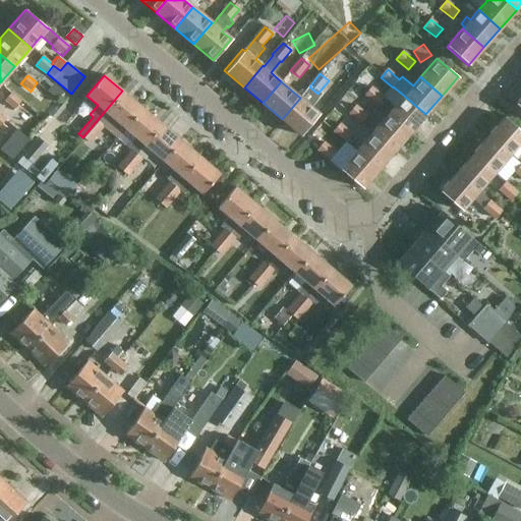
[(311,107),(321,96),(317,94),(309,87),(300,98),(282,119),(301,135),(320,114),(311,107)]
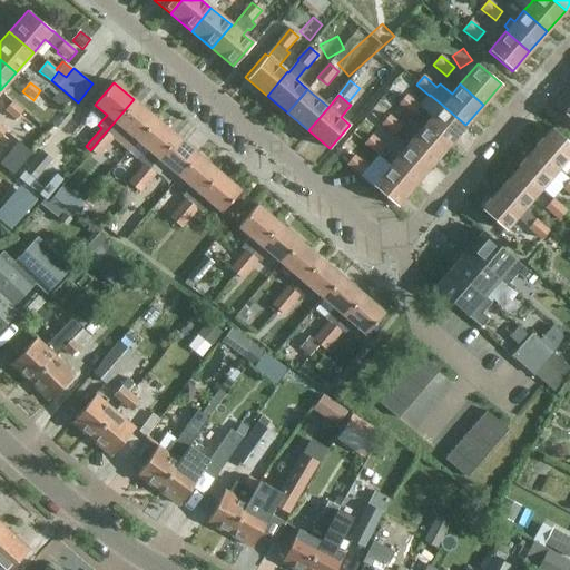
[(412,116),(413,115),(420,107),(406,96),(399,105),(412,116)]
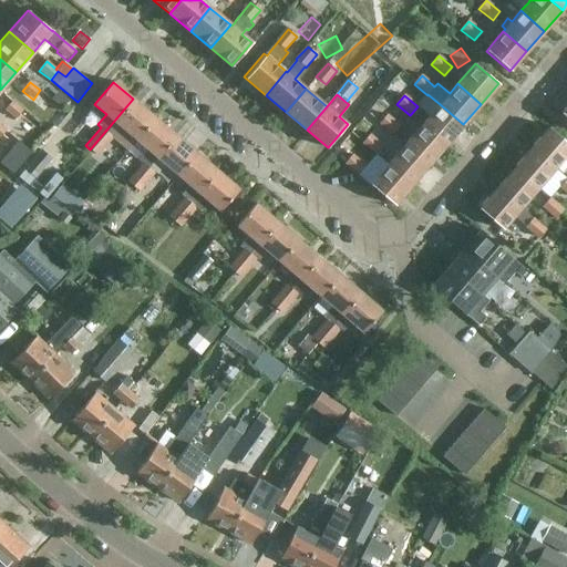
[(114,138),(126,148),(135,140),(154,116),(133,99),(90,150),(99,156),(114,138)]
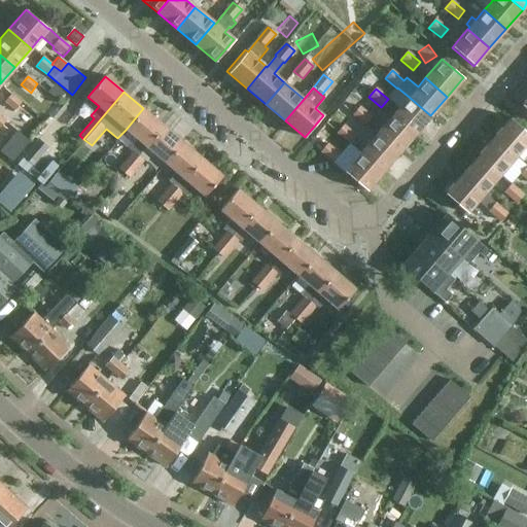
[(11,94),(5,103),(14,111),(22,102),(11,94)]
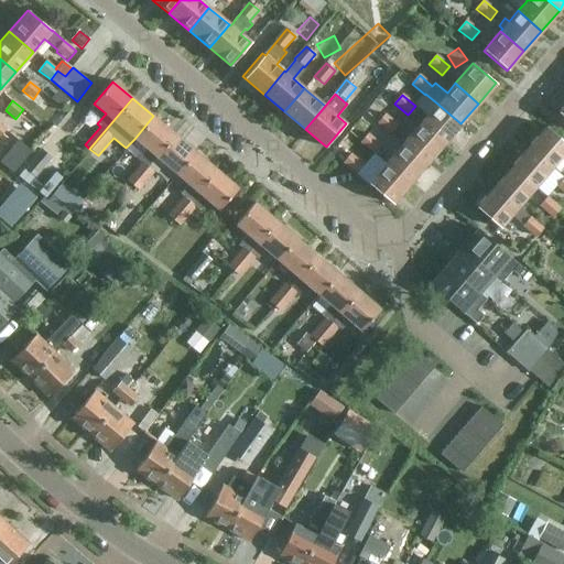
[(437,104),(426,116),(420,123),(443,143),(461,123),(437,104)]
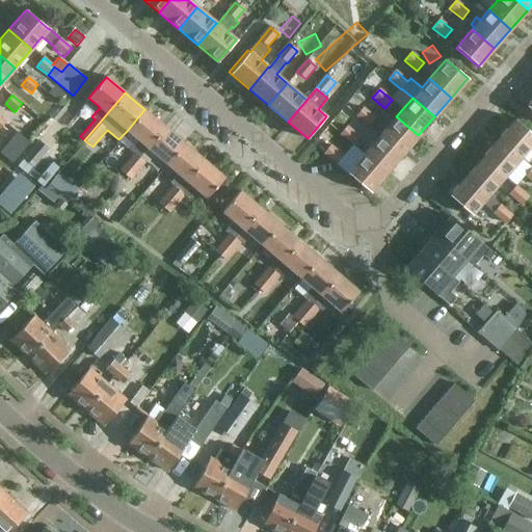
[(375,118),(363,108),(355,116),(369,127),(375,118)]
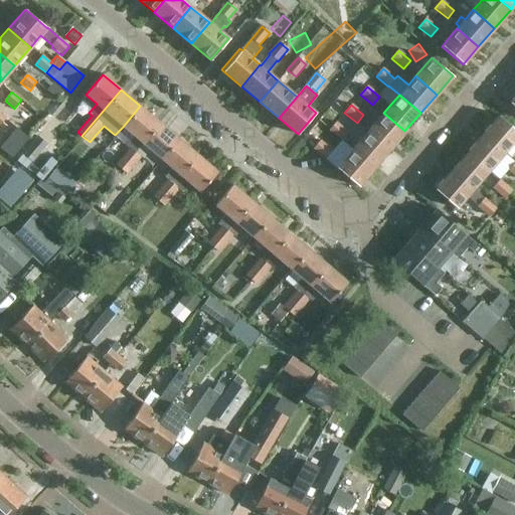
[(136,153),(143,144),(141,143),(159,122),(140,106),(123,127),(134,136),(127,145),(130,148),(116,165),(120,168),(134,151),(136,153)]
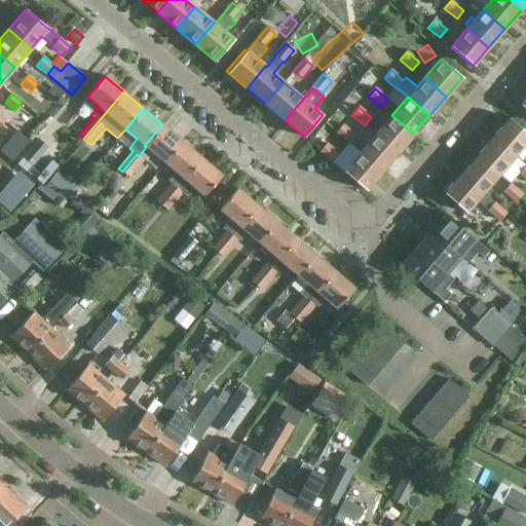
[(391,115),(376,134),(398,152),(413,134),(391,115)]
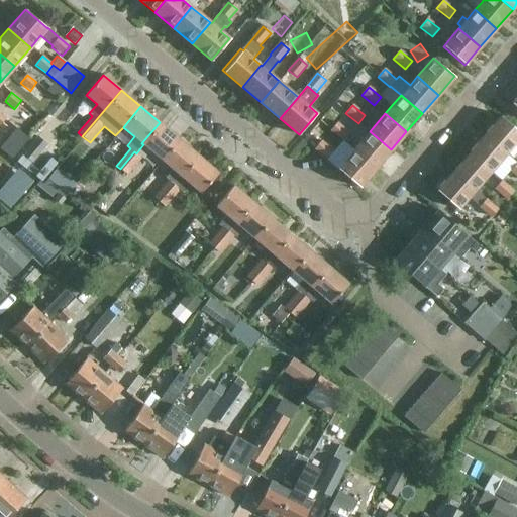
[(516,128),(501,115),(485,133),(506,151),(514,142),(516,144),(516,128)]
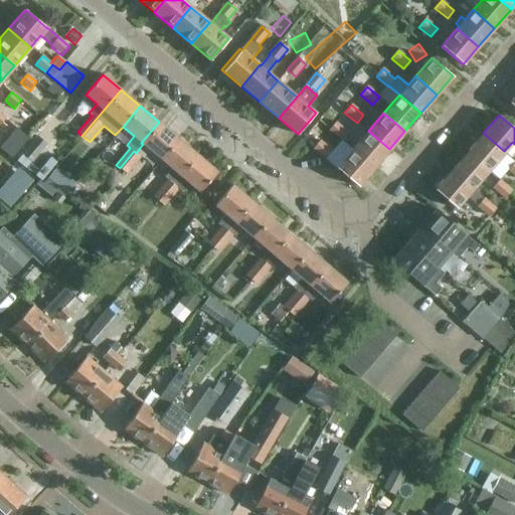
[(141,143),(143,144),(160,158),(178,138),(159,122),(141,143)]
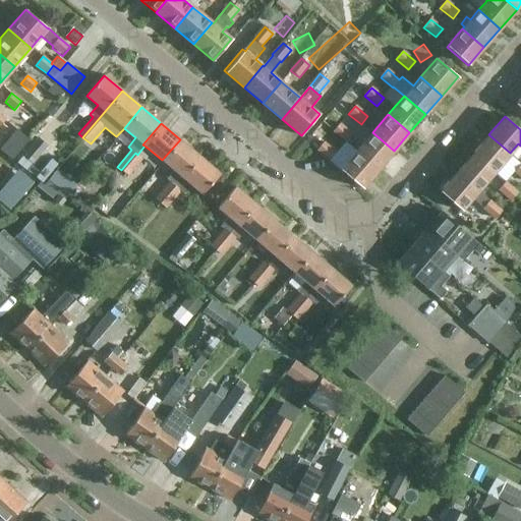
[(352,134),(340,124),(333,132),(345,142),(352,134)]
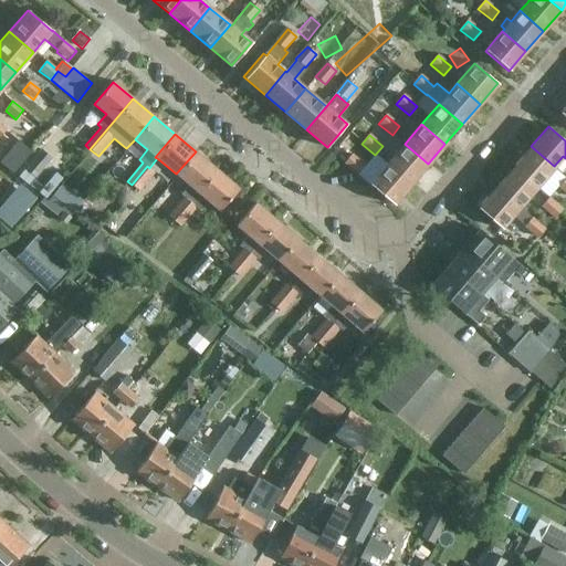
[(405,144),(387,164),(410,184),(428,164),(405,144)]
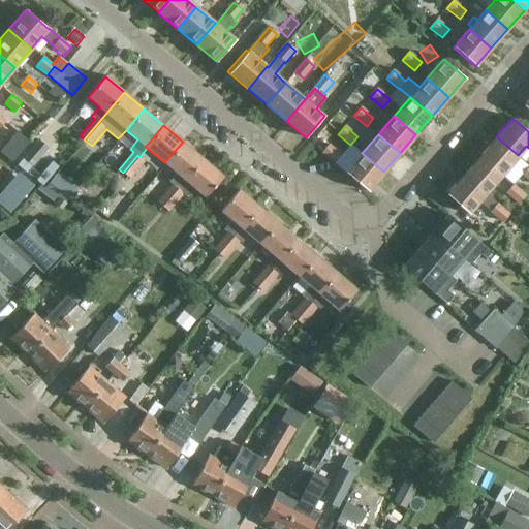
[(496,136),(479,155),(501,174),(518,155),(496,136)]
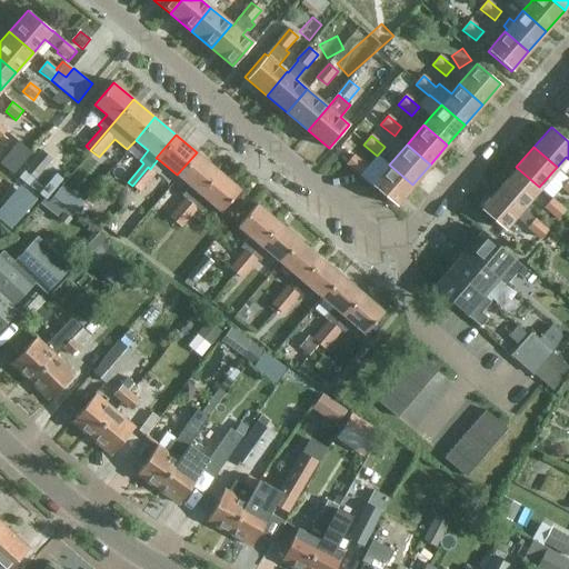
[(41,150),(18,179),(29,189),(53,160),(41,150)]
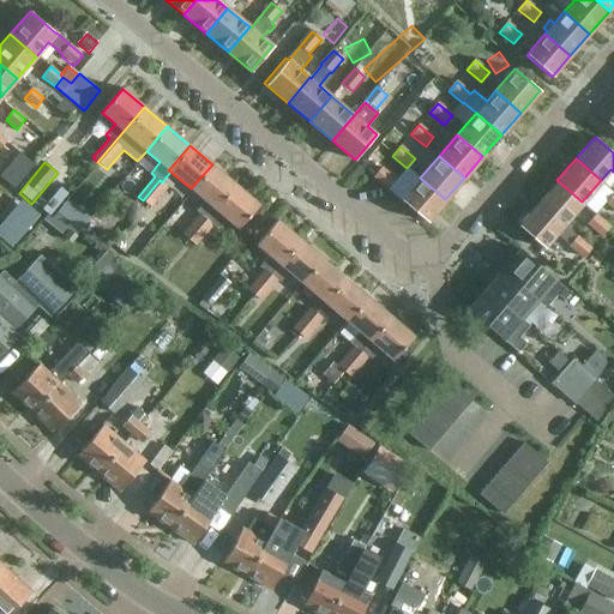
[(197,212),(199,215),(182,234),(188,240),(235,185),(212,164),(191,188),(206,202),(197,212)]
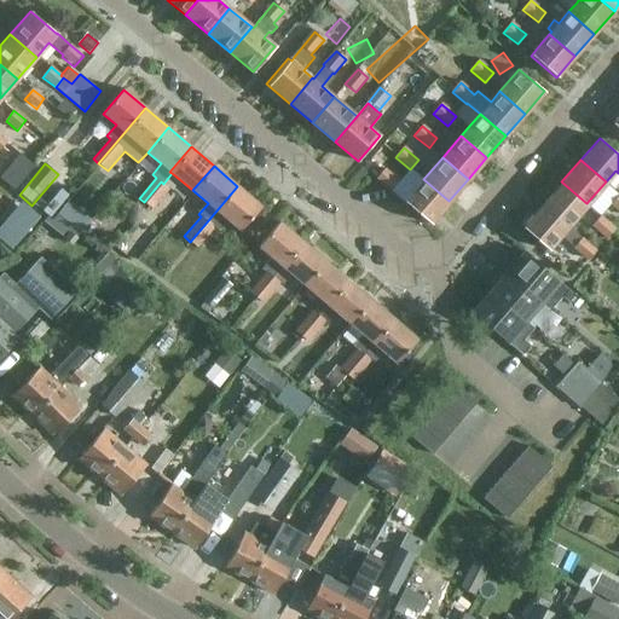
[(385,169),(376,180),(393,192),(400,183),(385,169)]
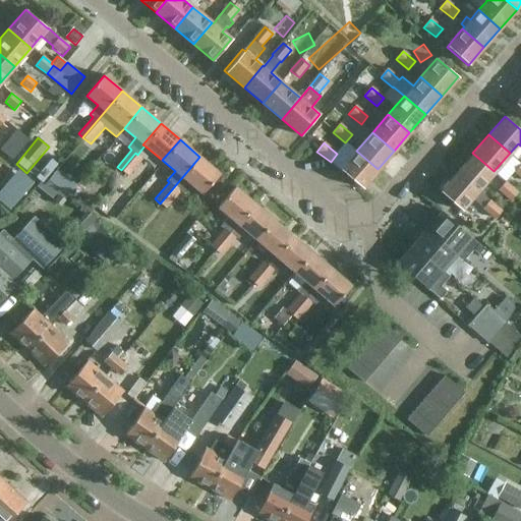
[(360,188),(378,169),(356,151),(340,170),(360,188)]
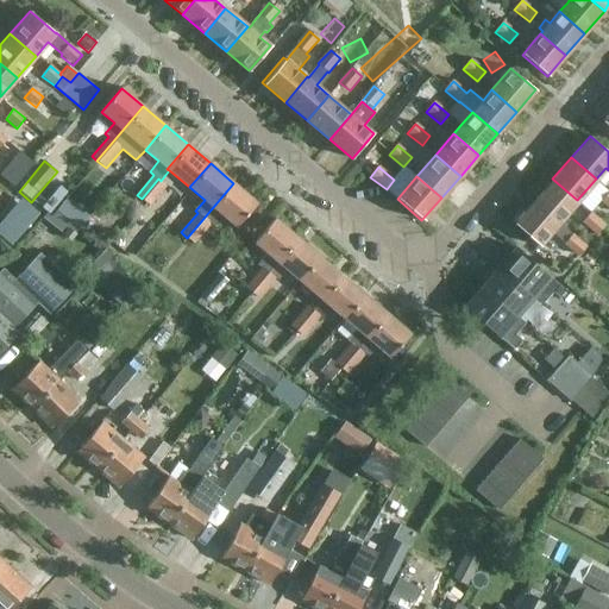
[(168,187),(161,181),(158,179),(142,199),(150,206),(168,187)]
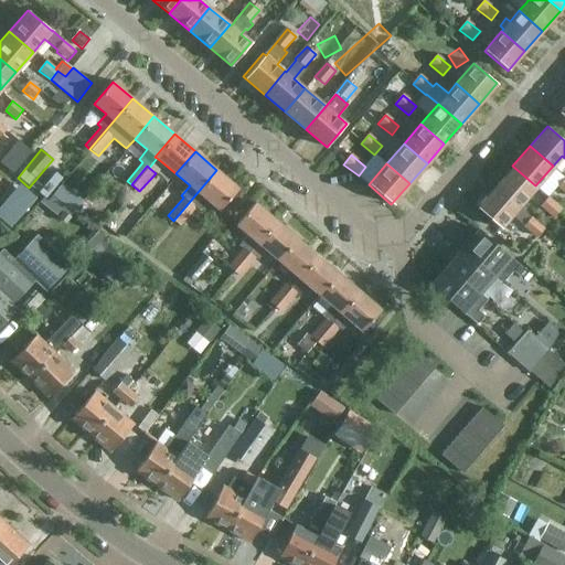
[(512,166),(494,185),(518,205),(535,185),(512,166)]
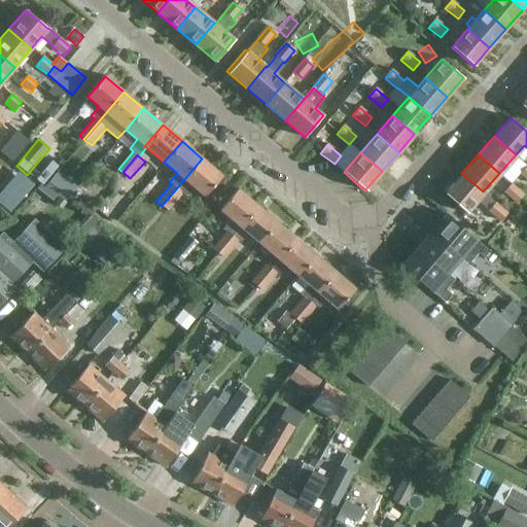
[(186,197),(195,188),(204,197),(221,175),(202,159),(162,206),(169,211),(183,195),(186,197)]
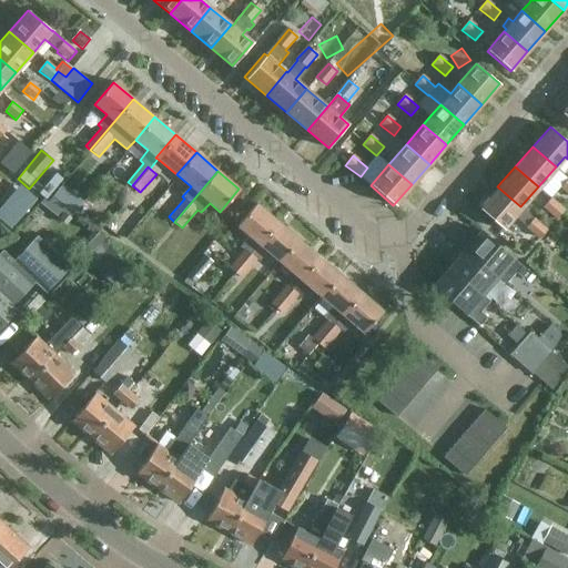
[(534,219),(534,220),(525,212),(520,208),(520,206),(497,186),(478,209),(501,229),(513,216),(517,221),(518,220),(539,240),(547,231),(534,219)]
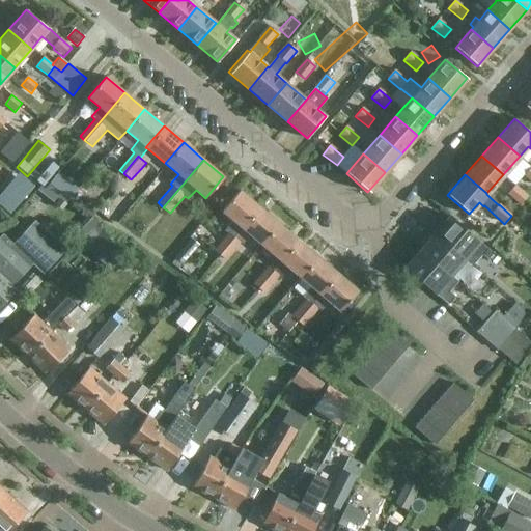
[(515,186),(508,194),(520,205),(528,197),(515,186)]
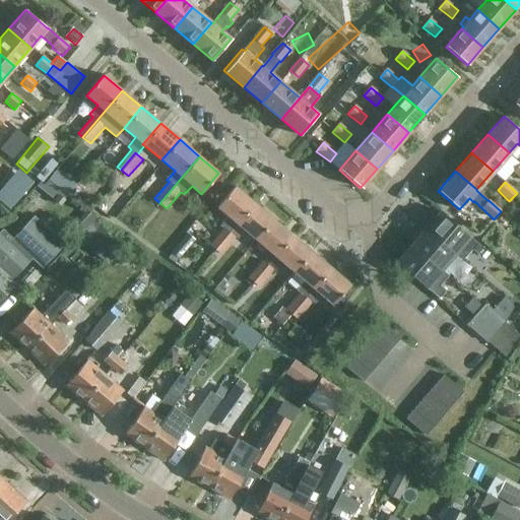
[(96,204),(74,187),(66,197),(88,214),(96,204)]
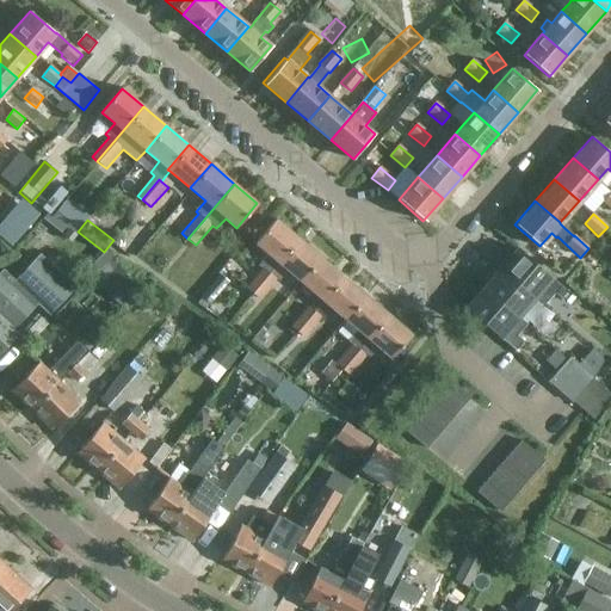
[(277,263),(298,239),(276,220),(255,244),(269,254),(259,266),(263,270),(246,288),(252,292),(269,272),(270,275),(279,264),(277,263)]
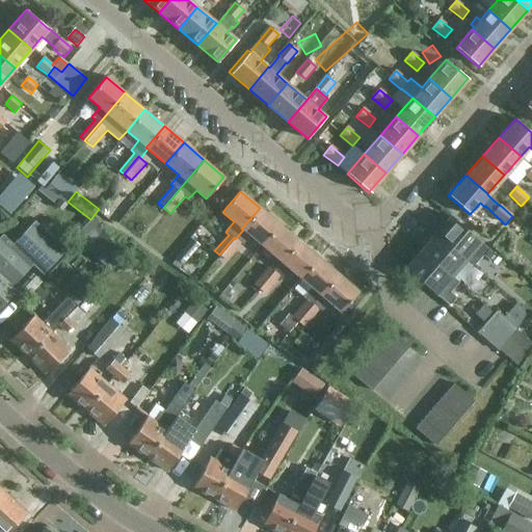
[(241,229),(243,230),(261,245),(278,224),(260,208),(241,229)]
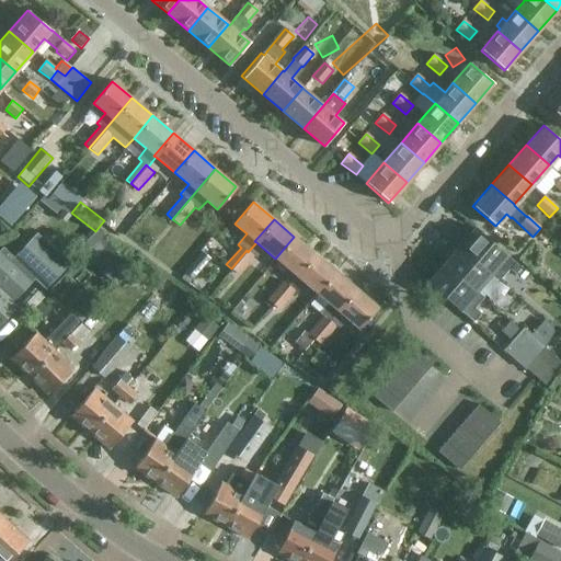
[(476,229),(459,248),(490,274),(499,282),(507,271),(514,276),(521,268),(476,229)]
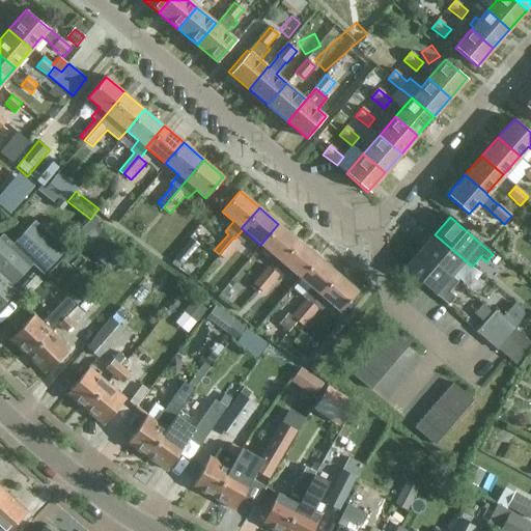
[(3,236),(0,240),(0,305),(14,291),(9,287),(31,264),(42,275),(64,251),(36,223),(14,246),(3,236)]
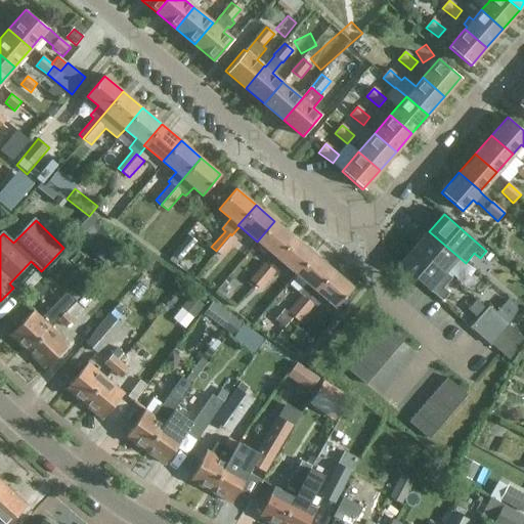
[(294,237),(274,221),(257,242),(276,258),(294,237)]
